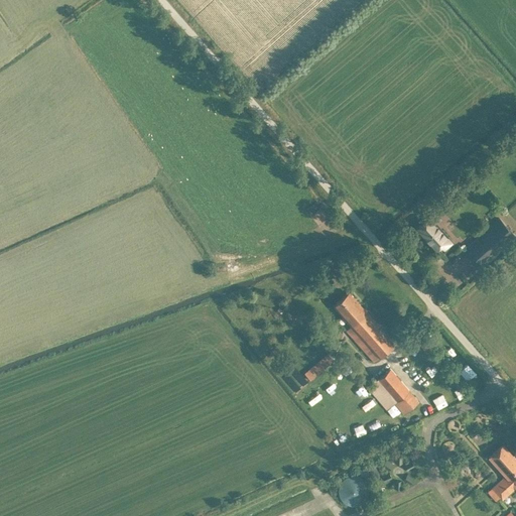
[(483,265),(515,235),(500,217),(467,247),(483,265)]
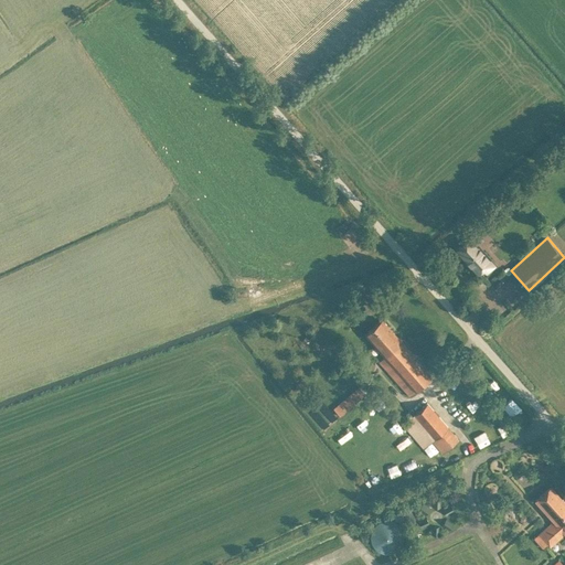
[(497,265),(484,252),(482,253),(469,238),(456,249),(477,273),(483,268),(488,273),(497,265)]
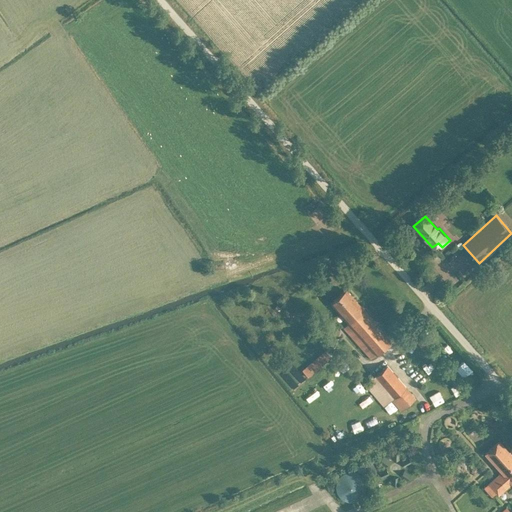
[(372,357),(384,346),(391,340),(346,289),(331,302),(348,322),(344,326),(372,357)]
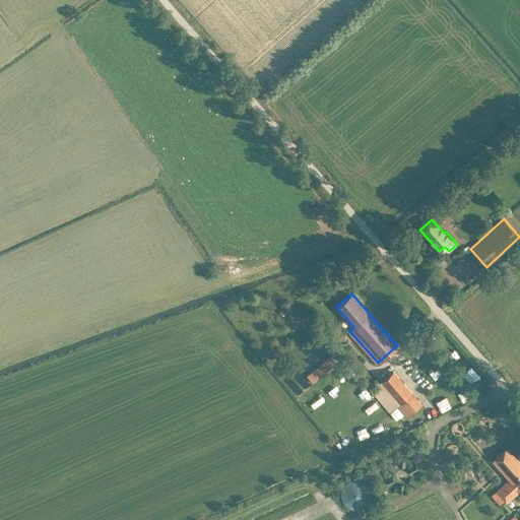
[(307,376),(313,383),(335,363),(330,355),(307,376)]
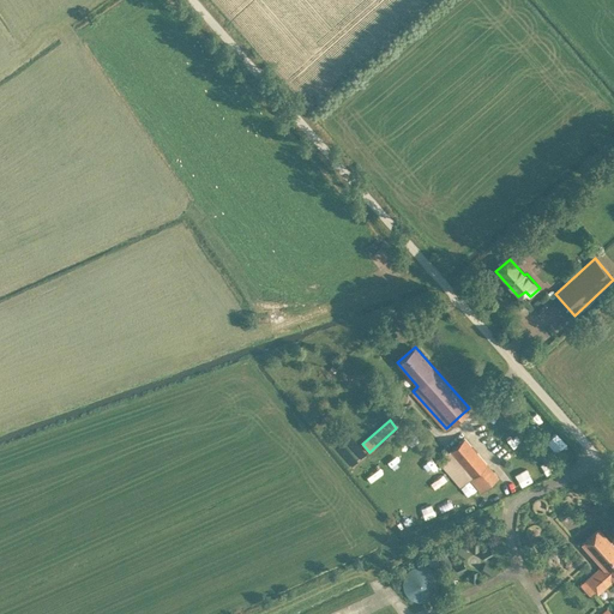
[(464,438),(438,462),(459,487),(469,479),(480,492),(498,476),(464,438)]
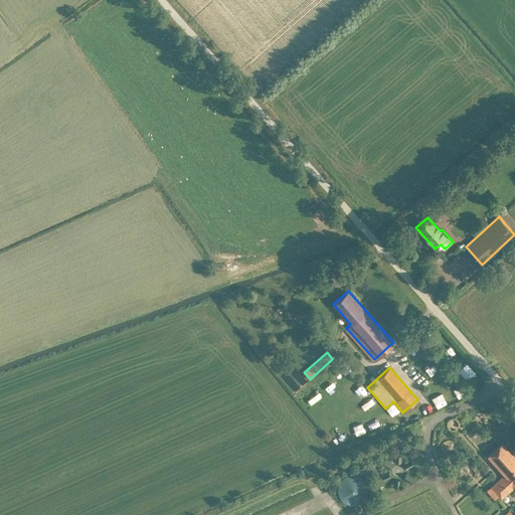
[(495,500),(500,495),(502,497),(514,486),(514,457),(502,443),(488,455),(505,474),(487,491),(495,500)]
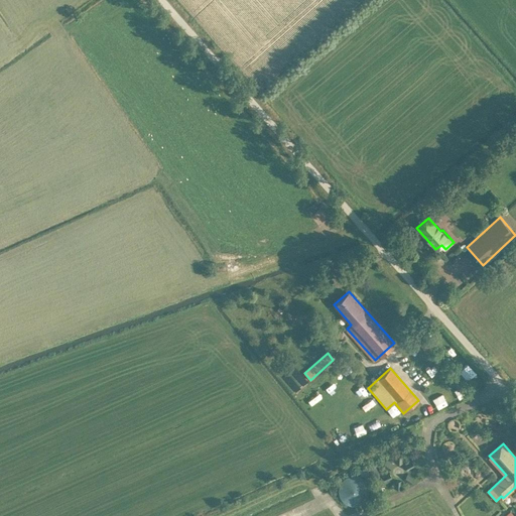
[(386,460),(382,466),(389,471),(393,465),(386,460)]
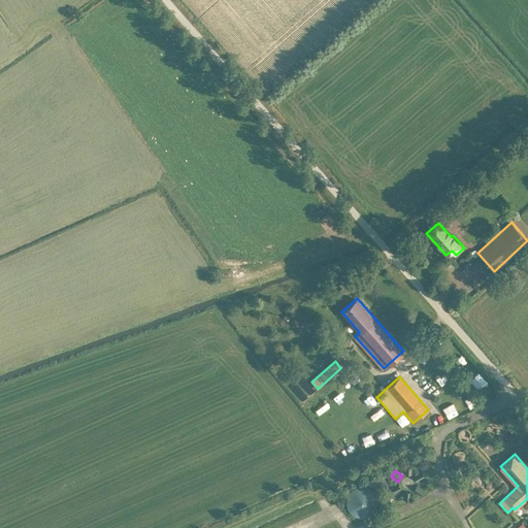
[(421,470),(414,475),(418,482),(425,477),(421,470)]
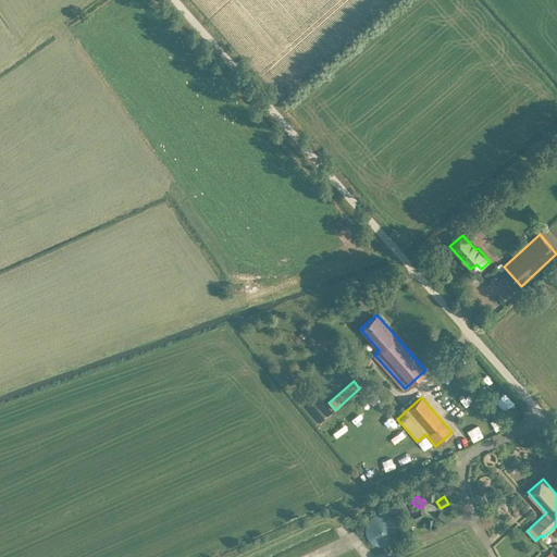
[(387,508),(390,514),(393,512),(395,517),(400,515),(396,505),(387,508)]
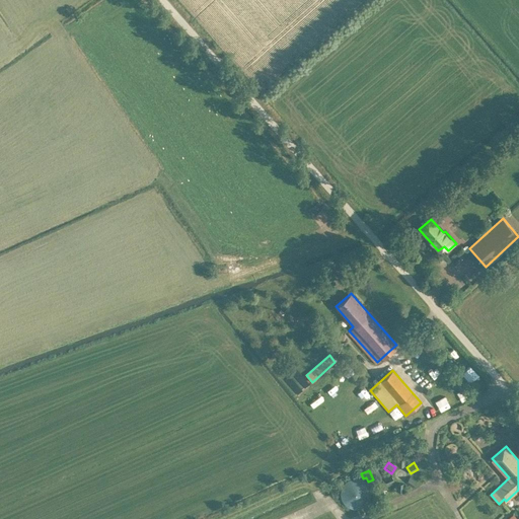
[(391,474),(383,478),(387,486),(394,482),(391,474)]
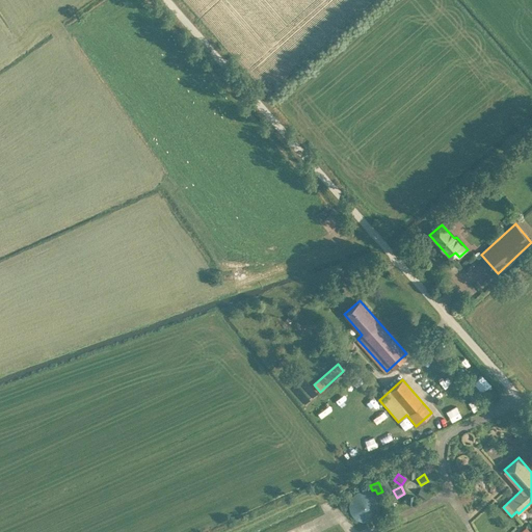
[(420,488),(417,494),(423,499),(427,494),(420,488)]
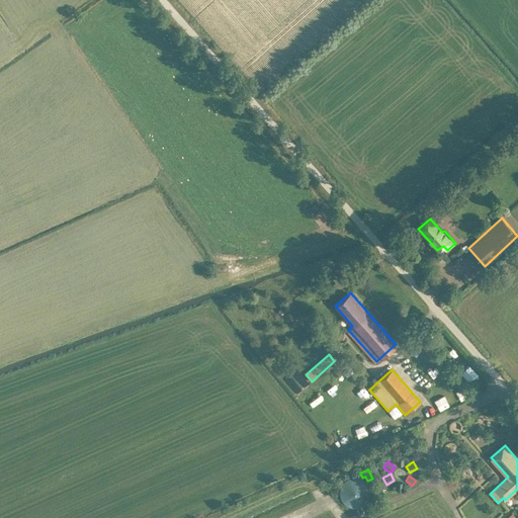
[(363,479),(362,478),(360,478),(358,477),(356,477),(354,477),(351,477),(348,478),(346,480),(344,481),(343,483),(341,485),(340,488),(340,491),(340,493),(340,495),(340,497),(341,499),(343,501),(344,503),(346,504),(348,505),(350,506),(352,507),(355,507),(357,507),(359,506),(362,505),(363,504),(365,503),(366,501),(368,499),(369,497),(369,495),(370,492),(369,490),(369,487),(368,485),(367,484),(367,483),(366,482),(365,481),(363,479)]
